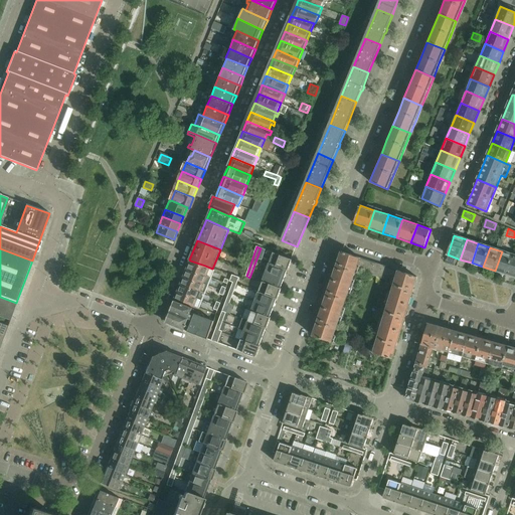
[(514,255),(502,251),(495,271),(507,275),(514,255)]
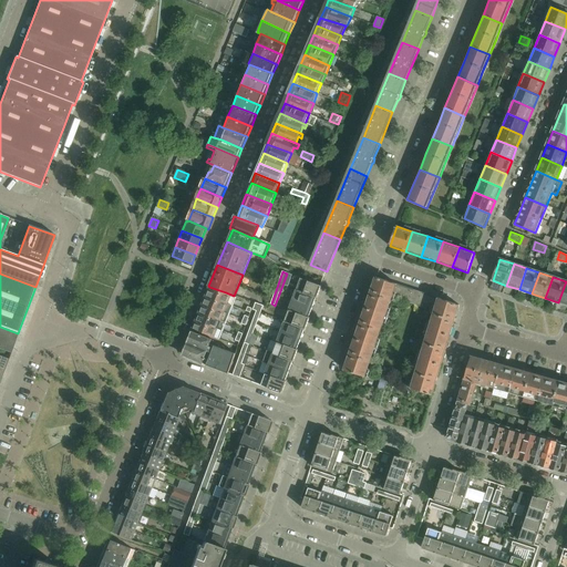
[(301,278),(297,290),(318,298),(321,286),(301,278)]
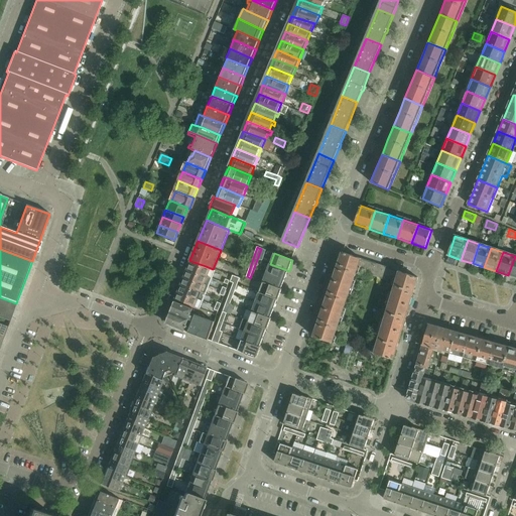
[(342,253),(338,266),(333,280),(352,287),(357,271),(360,259),(342,253)]
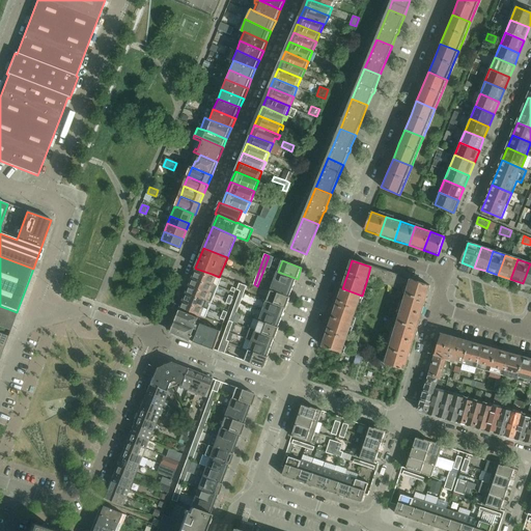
[(384,271),(370,267),(367,279),(385,284),(387,274),(384,273),(384,271)]
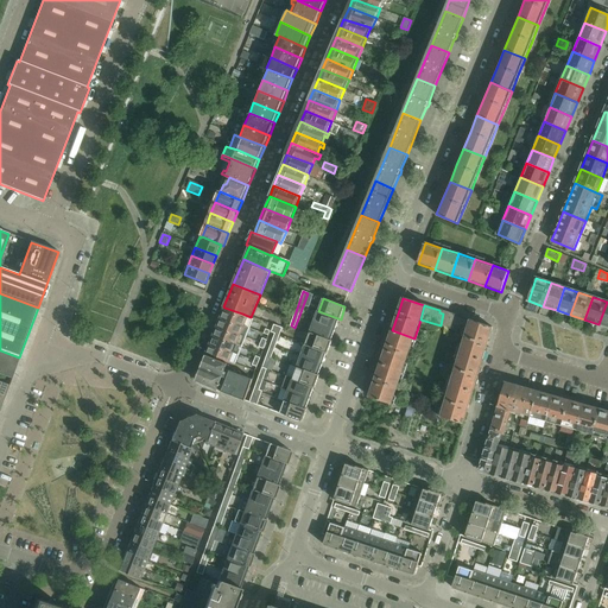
[(254,320),(225,308),(221,317),(251,329),(254,320)]
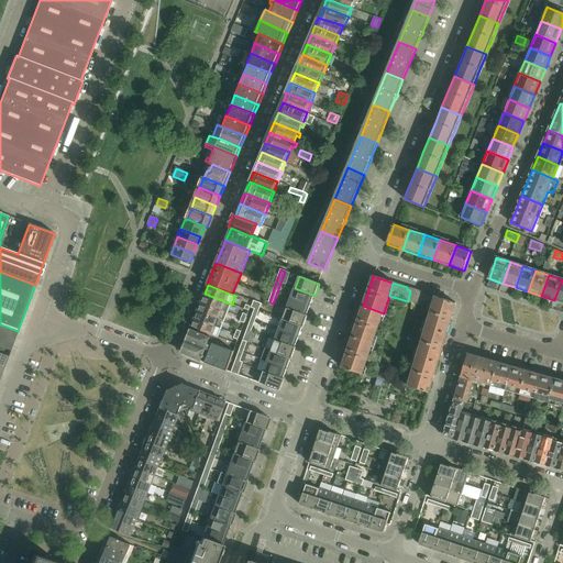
[(316,296),(295,288),(290,298),(310,306),(315,296),(316,296)]
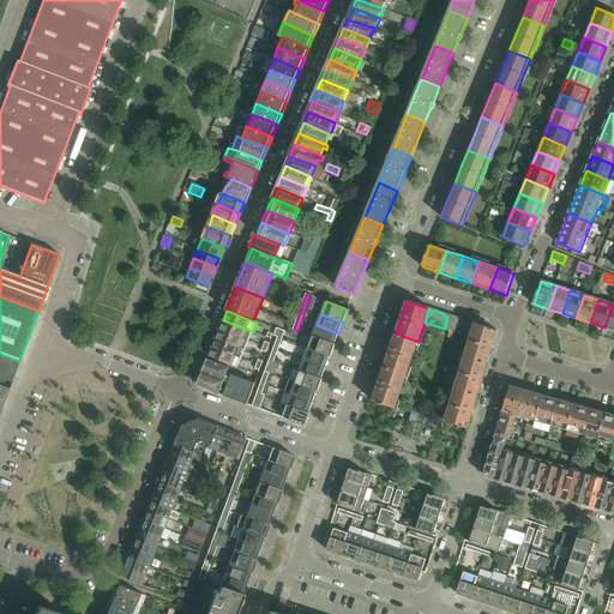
[(475,324),(461,319),(459,321),(455,319),(451,331),(471,337),(475,324)]
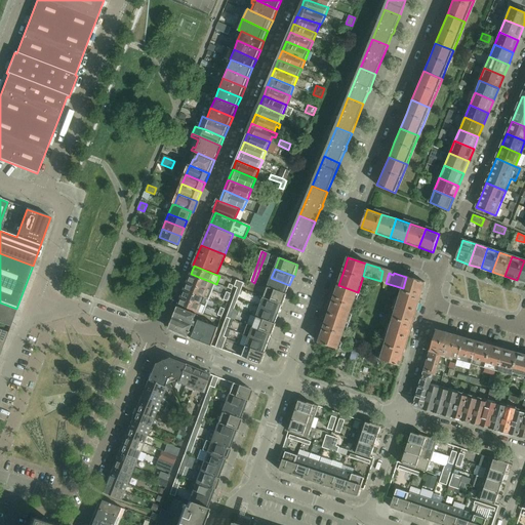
[(216,284),(191,274),(188,281),(213,291),(216,284)]
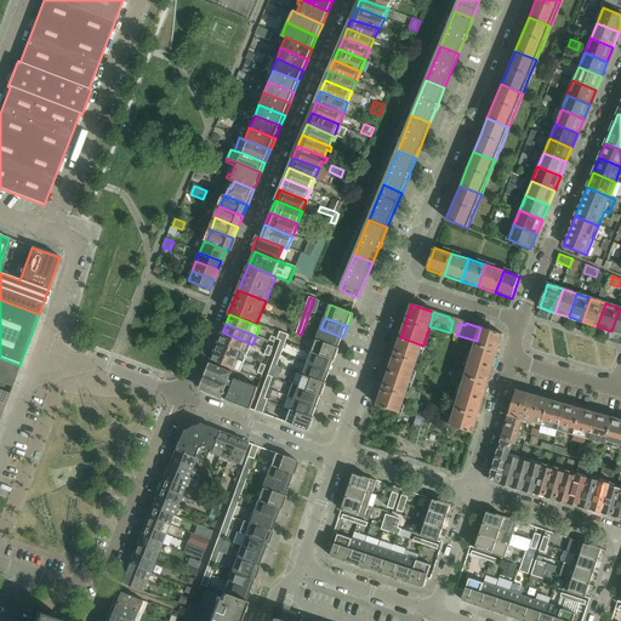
[(503,335),(480,328),(477,341),(471,362),(494,368),(503,335)]
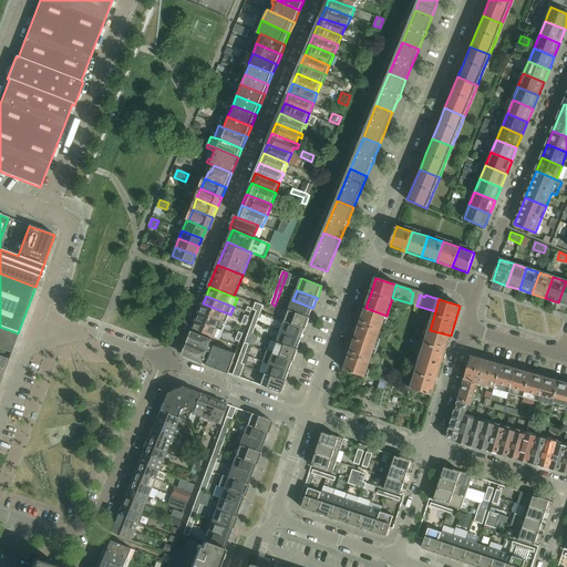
[(312,308),(292,300),(289,311),(310,319),(310,318),(309,318),(312,308)]
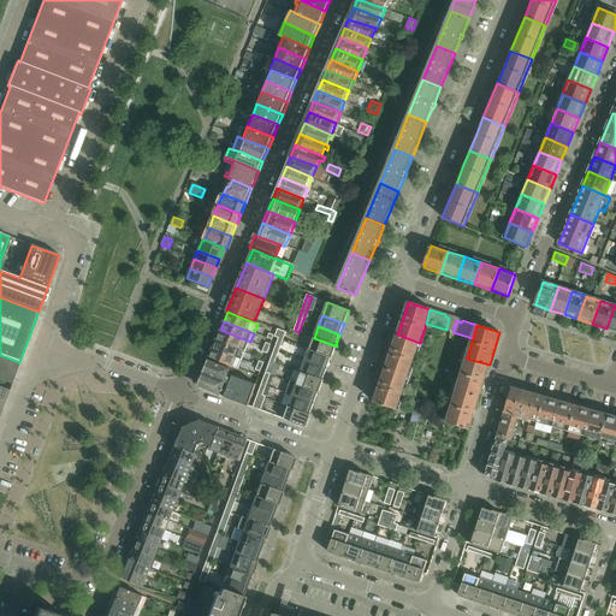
[(250,342),(220,330),(217,338),(247,350),(250,342)]
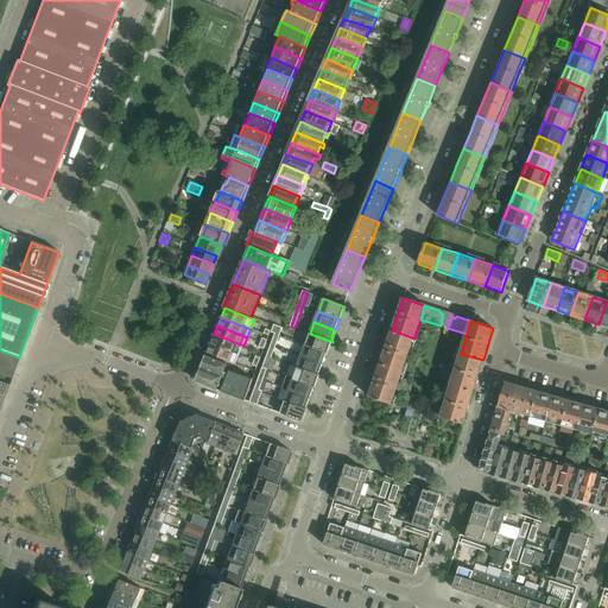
[(274,325),(272,333),(276,334),(249,403),(258,405),(263,392),(260,391),(283,328),(274,325)]
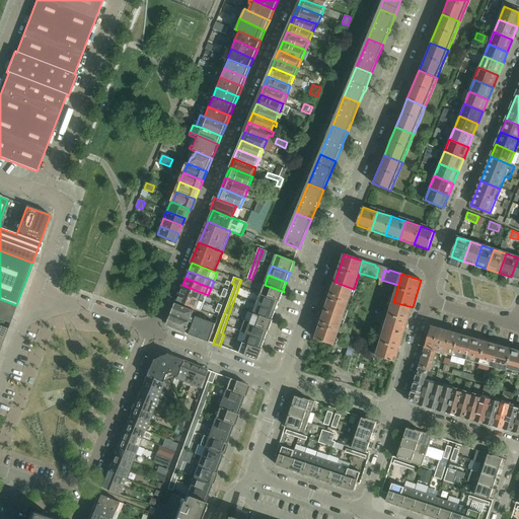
[(354,289),(335,282),(324,310),(346,317),(354,289)]
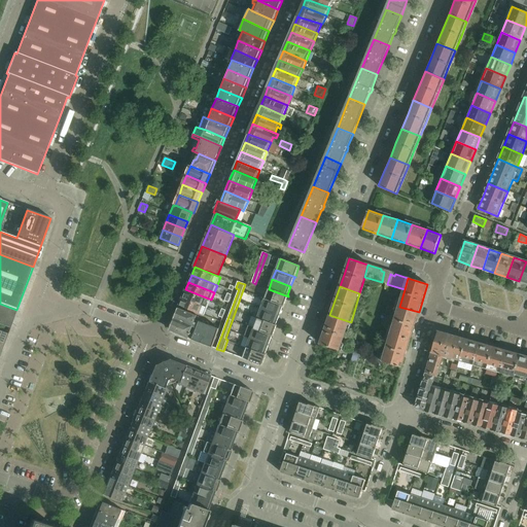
[(211,300),(185,289),(182,297),(208,308),(211,300)]
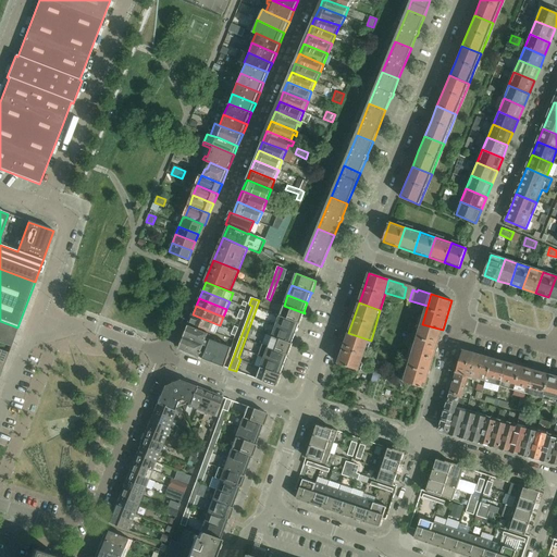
[(305,313),(284,306),(280,316),(300,323),(305,313)]
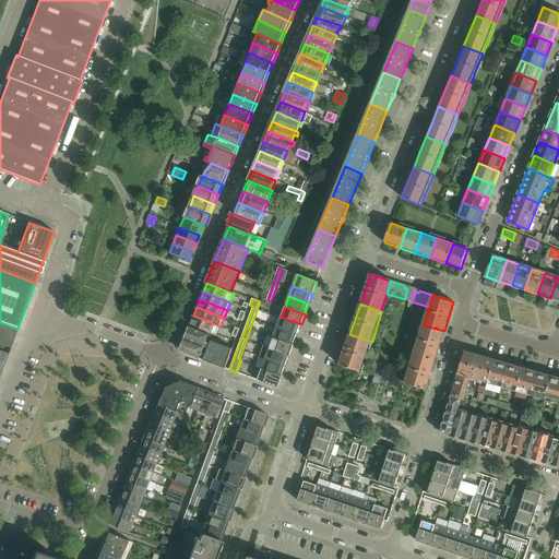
[(221,326),(193,316),(190,324),(217,335),(221,326)]
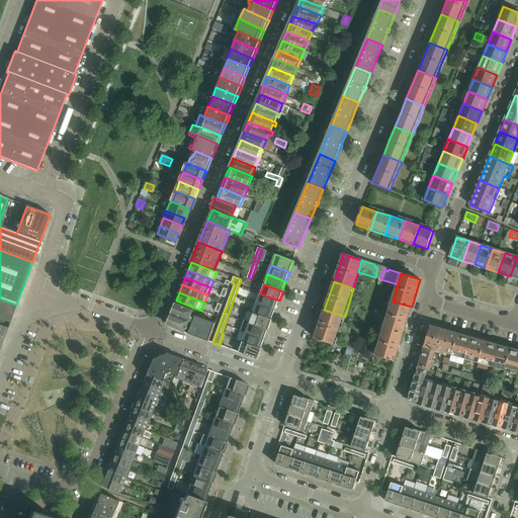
[(279,300),(260,293),(257,304),(275,311),(278,301),(279,301),(279,300)]
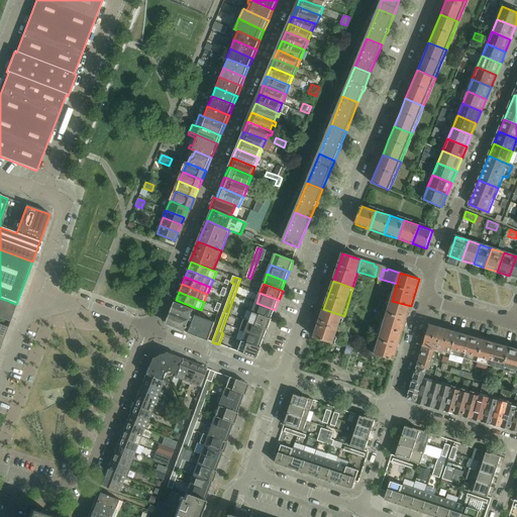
[(0,318),(10,322),(16,304),(0,298),(0,318)]
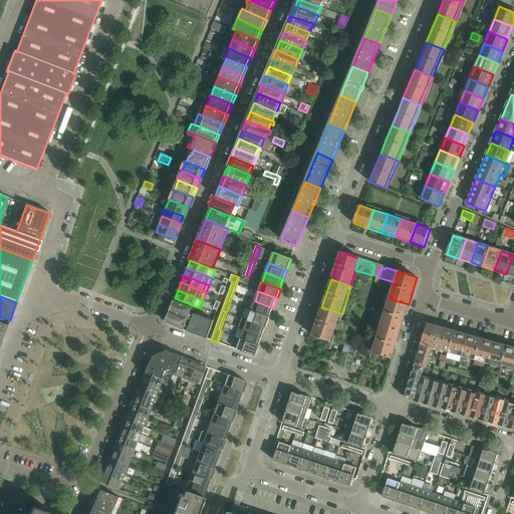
[(409,304),(390,299),(381,326),(400,331),(409,304)]
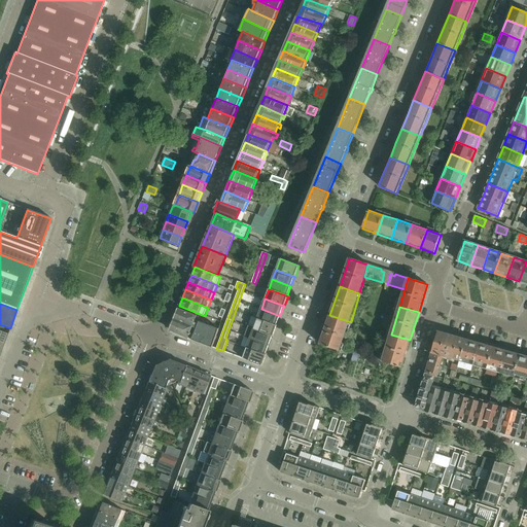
[(197,315),(178,308),(174,318),(192,326),(195,320),(197,315)]
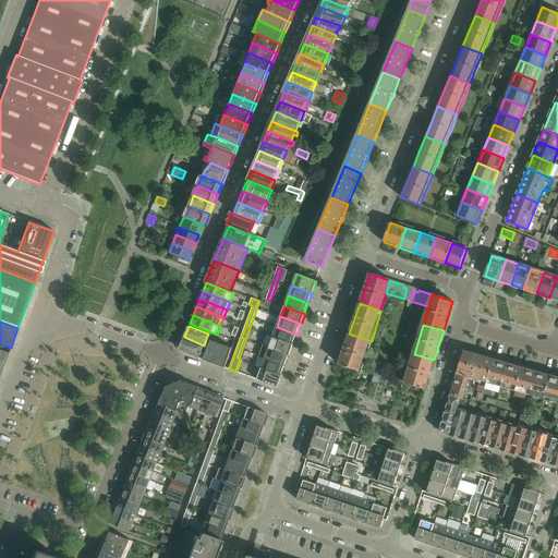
[(296,335),(277,327),(273,338),(293,346),(293,344),(292,344),(296,335)]
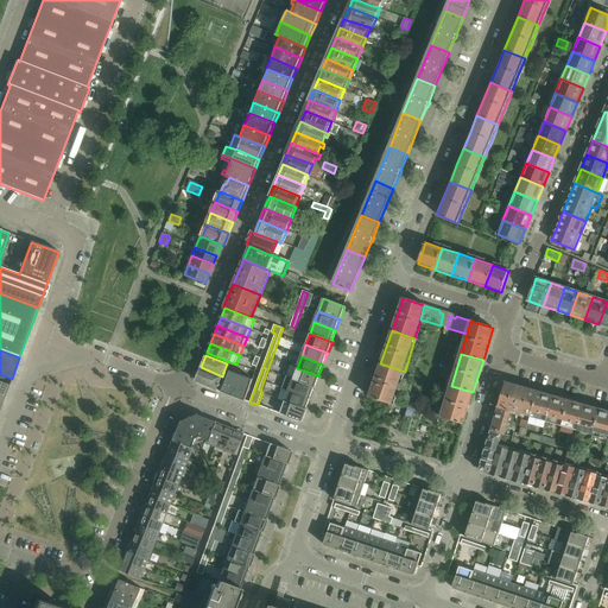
[(405,372),(380,363),(369,397),(387,403),(394,404),(405,372)]
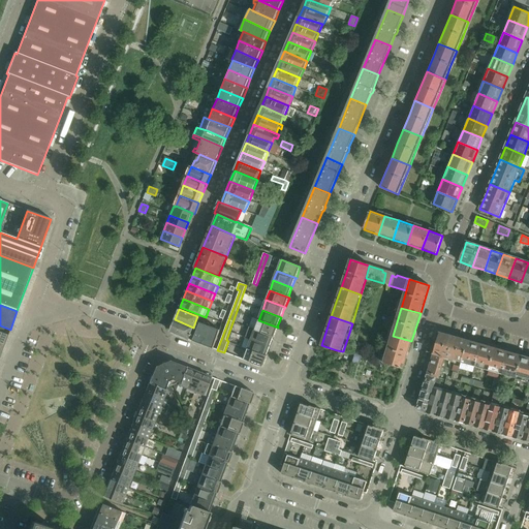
[(175,319),(170,329),(173,333),(188,339),(193,328),(175,319)]
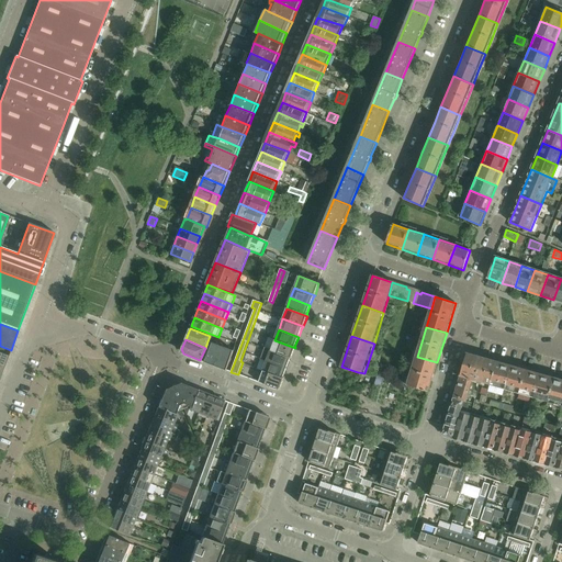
[(274,340),(271,350),(291,358),(291,359),(295,348),(274,340)]
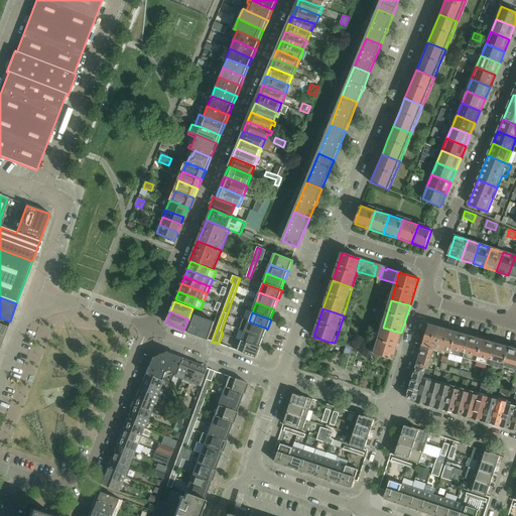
[(202,318),(190,313),(188,319),(183,331),(196,336),(202,318)]
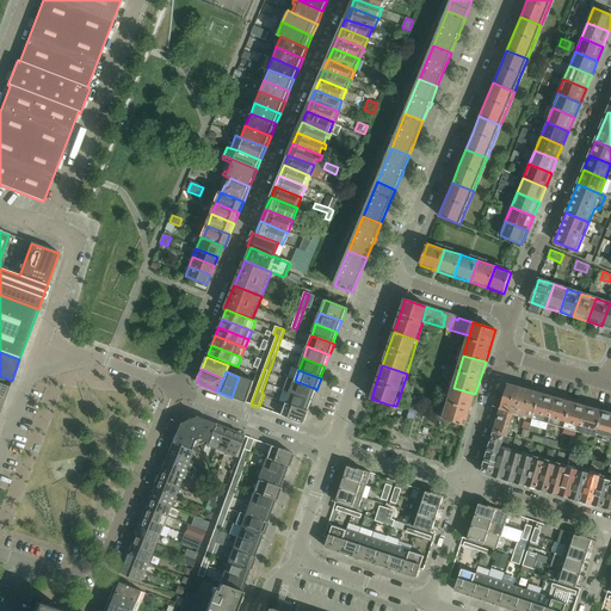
[(254,383),(239,377),(232,397),(246,403),(254,383)]
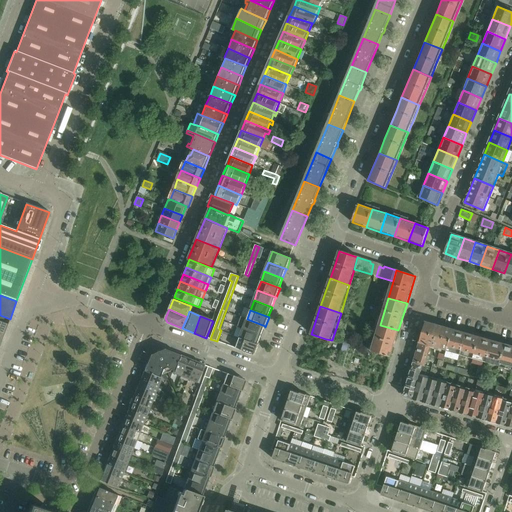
[(247,319),(241,316),(237,327),(243,329),(261,336),(264,328),(265,328),(265,327),(265,326),(247,319)]
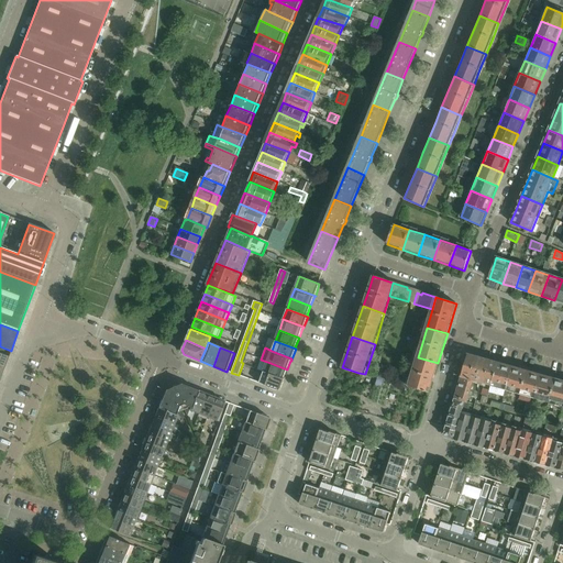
[(496,363),(468,354),(462,376),(478,382),(490,385),(496,363)]
